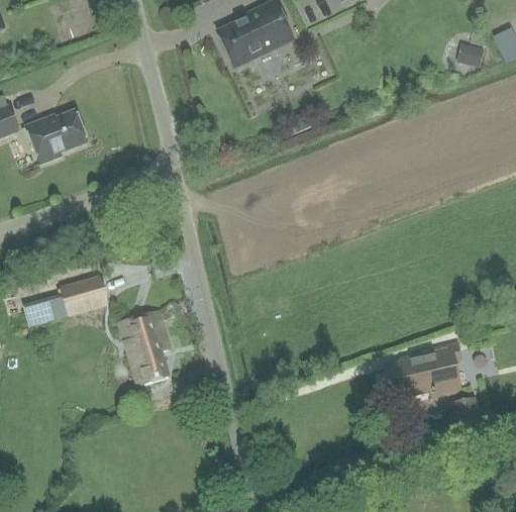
[(56,0),(64,34),(88,28),(81,0),(56,0)]
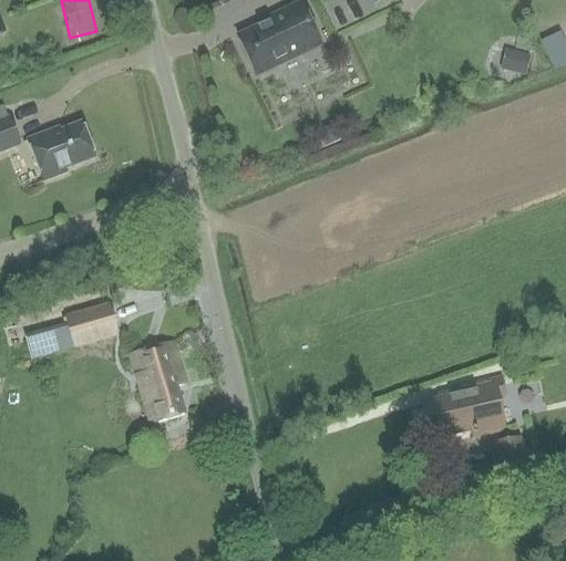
[(258,71),(322,40),(302,0),(300,0),(268,16),(269,19),(239,33),(258,71)]
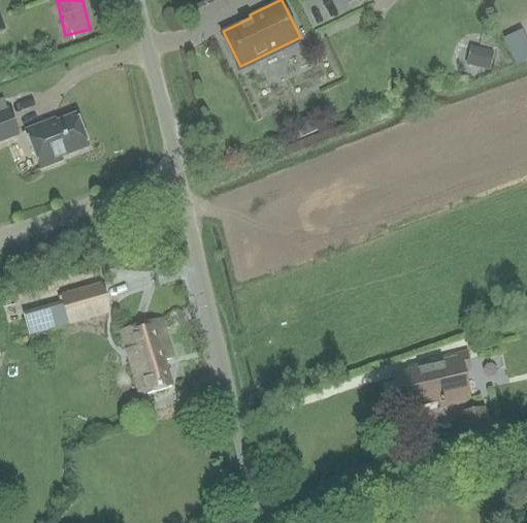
[(495,48),(472,42),(467,61),(490,67),(495,48)]
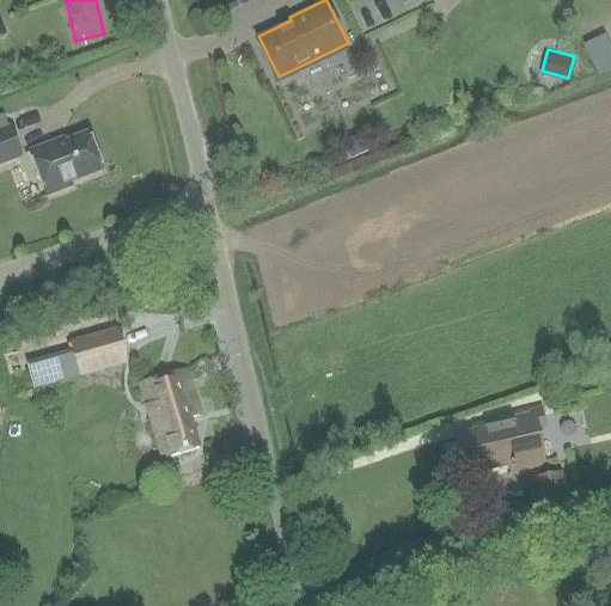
[(11,124),(0,128),(0,161),(22,153),(11,124)]
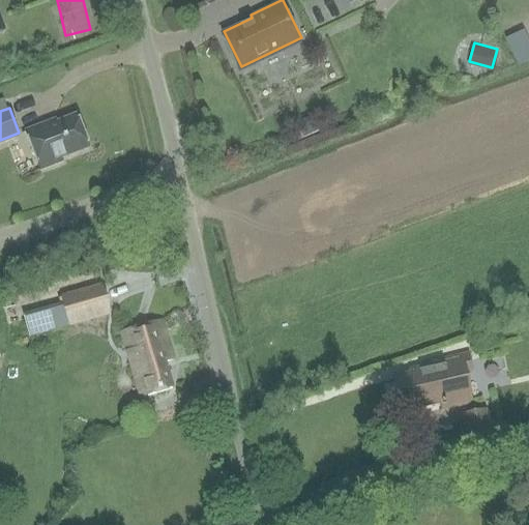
[(62,156),(89,145),(77,113),(50,123),(49,120),(27,128),(41,168),(63,158),(62,156)]
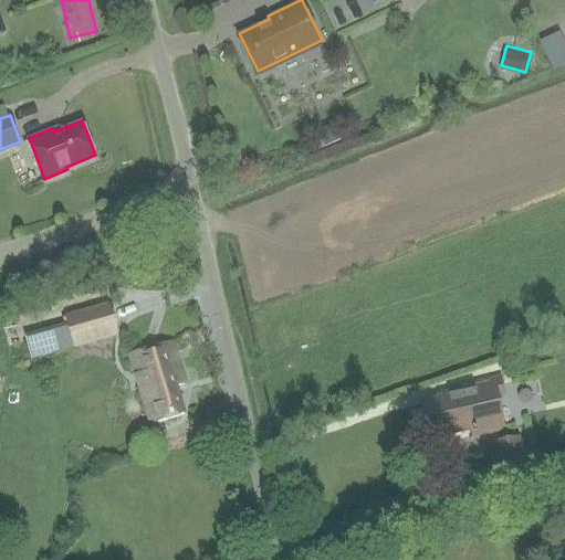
[(116,327),(108,302),(66,315),(74,340),(116,327)]
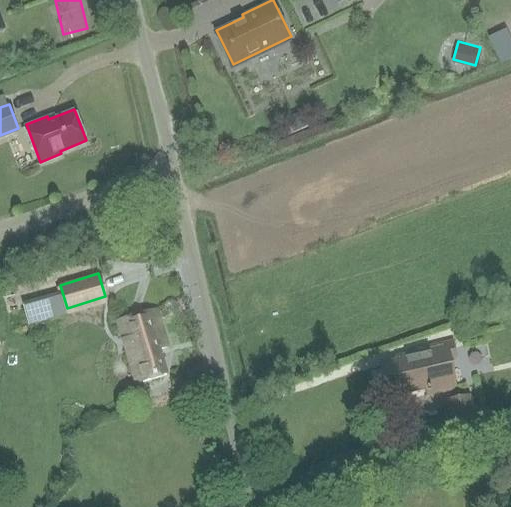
[(169,344),(158,306),(119,318),(138,381),(168,372),(161,347),(169,344)]
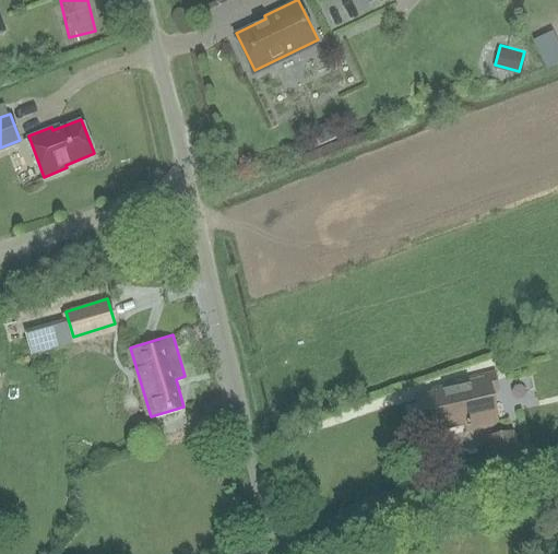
[(0,343),(0,365),(4,367),(10,346),(0,343)]
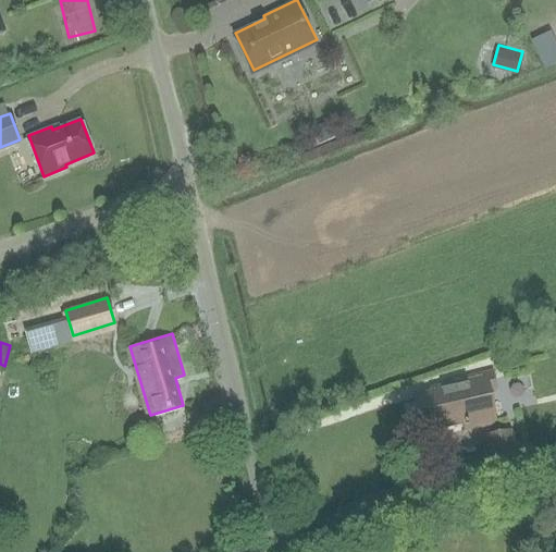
[(496,421),(489,388),(498,384),(494,367),(455,377),(455,380),(432,385),(432,390),(418,393),(427,429),(466,419),(468,428),(496,421)]
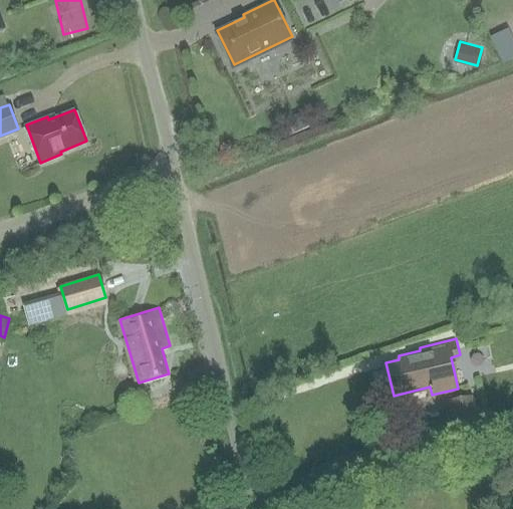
[(448,399),(454,429),(479,423),(478,416),(489,413),(487,402),(475,404),(473,394),(448,399)]
